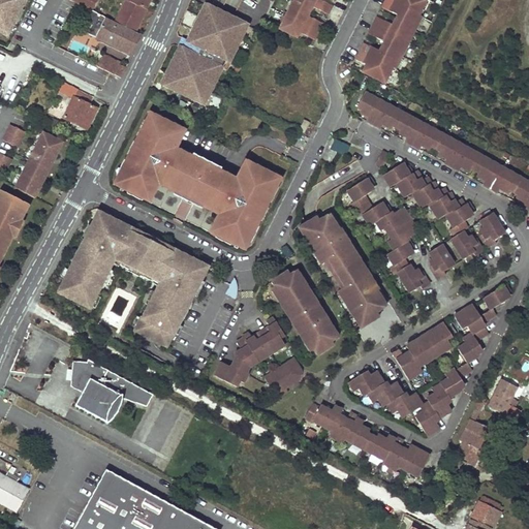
[(0,0),(0,33),(7,36),(25,0),(0,0)]
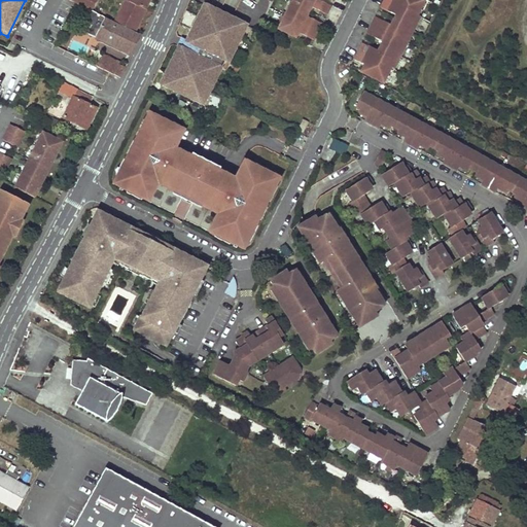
[(92,0),(69,0),(88,9),(92,0)]
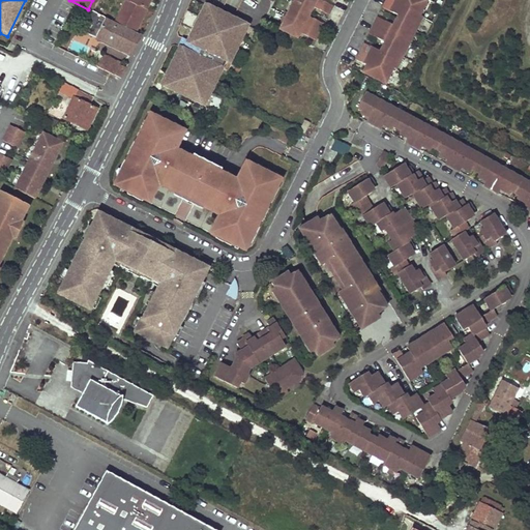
[(126,0),(116,23),(135,32),(149,0),(126,0)]
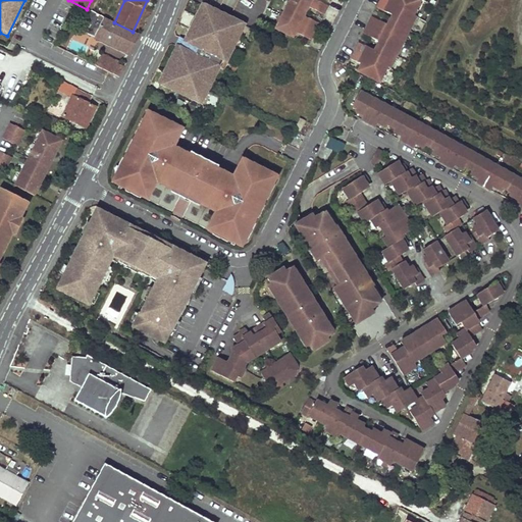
[(288,0),(274,27),(292,36),(309,0),(288,0)]
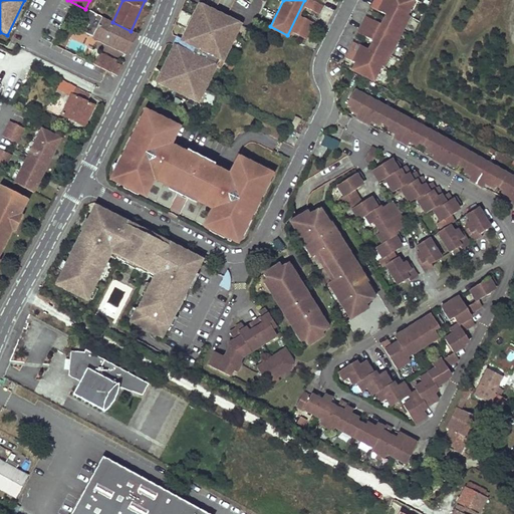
[(312,0),(308,0),(305,7),(317,13),(321,5),(312,0)]
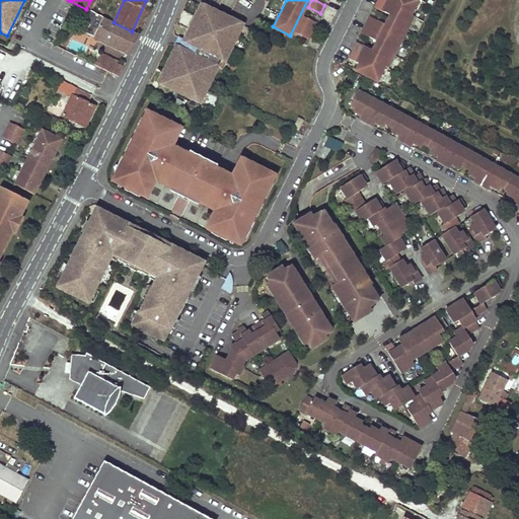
[(357,43),(349,59),(358,63),(363,66),(360,72),(376,81),(384,66),(386,68),(412,16),(409,15),(417,0),(416,0),(377,0),(374,8),(388,15),(383,25),(369,18),(361,33),(376,41),(371,51),(357,43)]
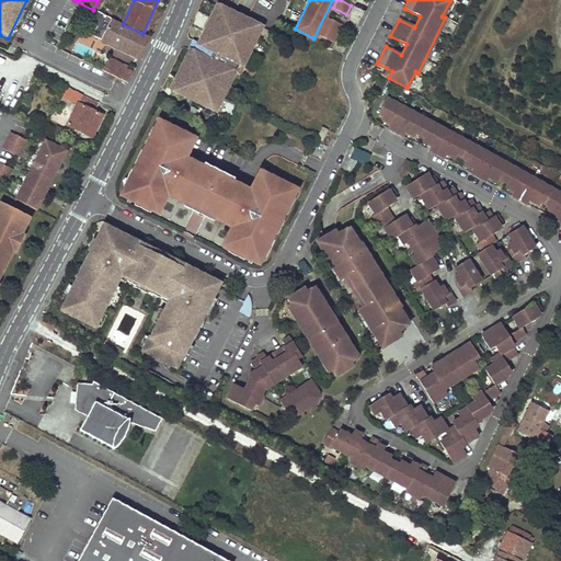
[(220,7),(216,6),(198,43),(202,45),(220,7)]
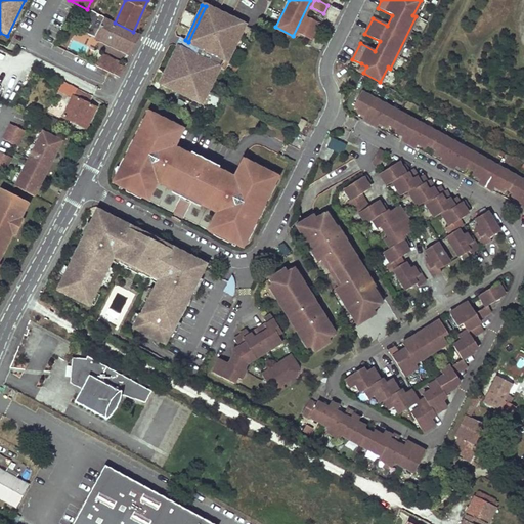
[(242,24),(206,6),(188,42),(185,40),(182,39),(178,48),(180,49),(162,85),(199,103),(216,67),(219,69),(224,59),(242,24)]
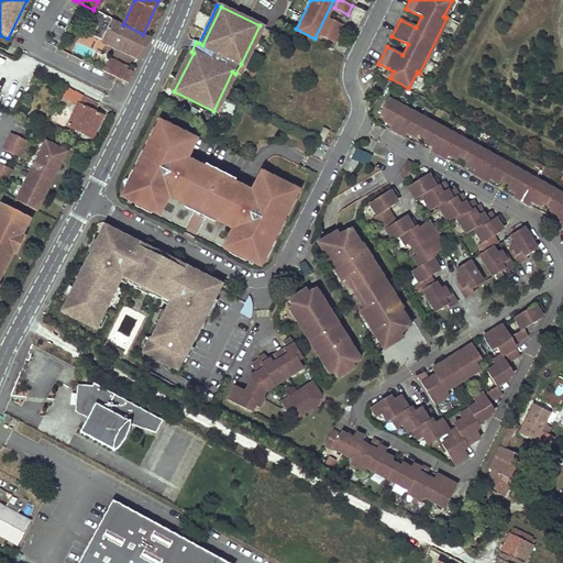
[(98,12),(92,21),(100,24),(94,36),(101,40),(112,19),(103,14),(98,12)]
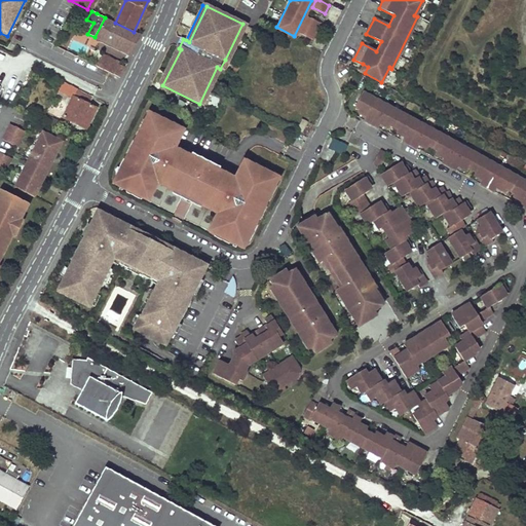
[(307,15),(299,32),(311,39),(321,23),(307,15)]
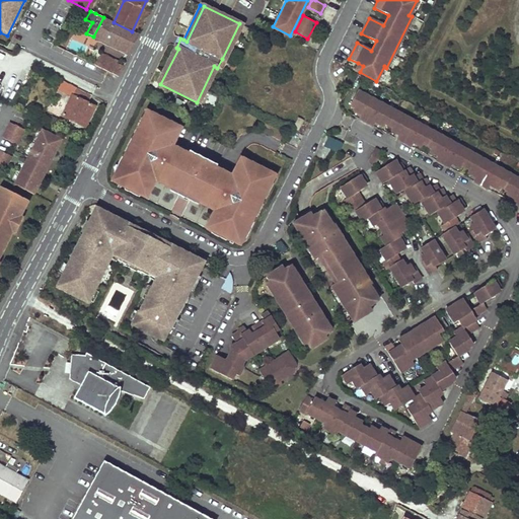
[(103,17),(93,36),(130,56),(139,35),(132,31),(114,22),(103,17)]
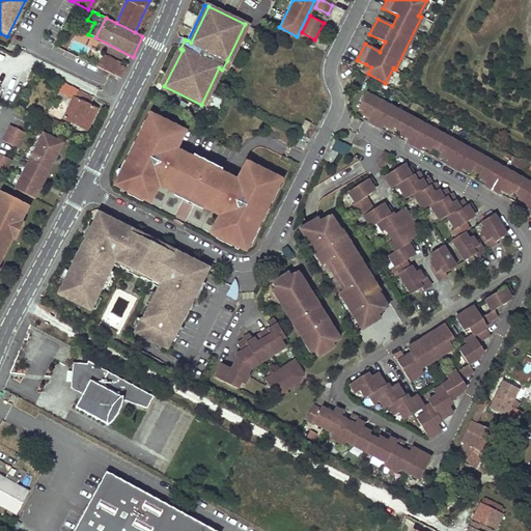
[(249,26),(245,24),(227,60),(230,62),(249,26)]
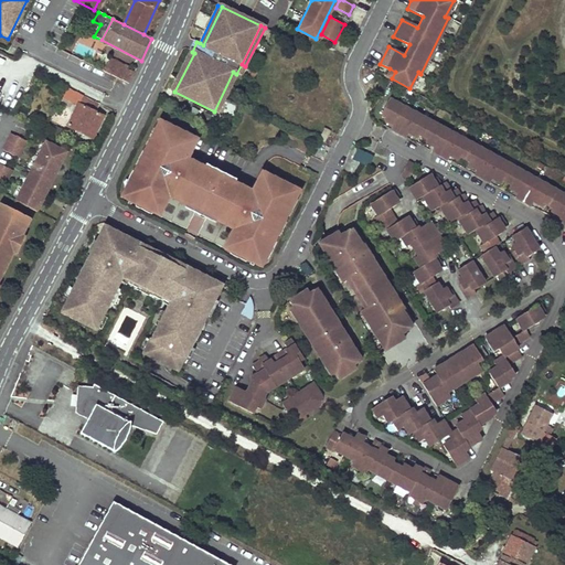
[(192,52),(190,51),(171,91),(174,92),(194,53),(192,52)]
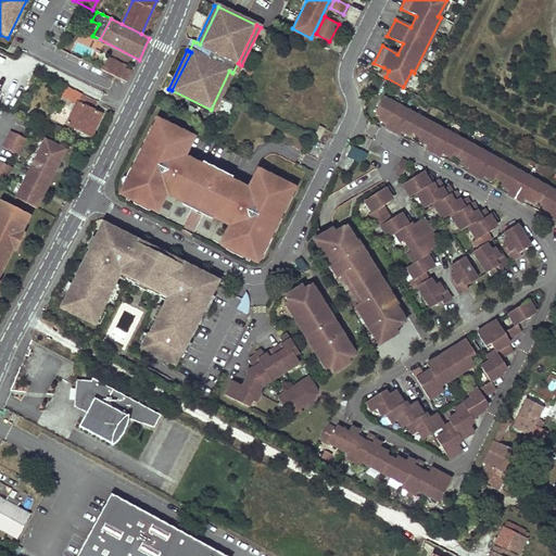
[(102,71),(119,79),(125,70),(126,67),(109,59),(102,71)]
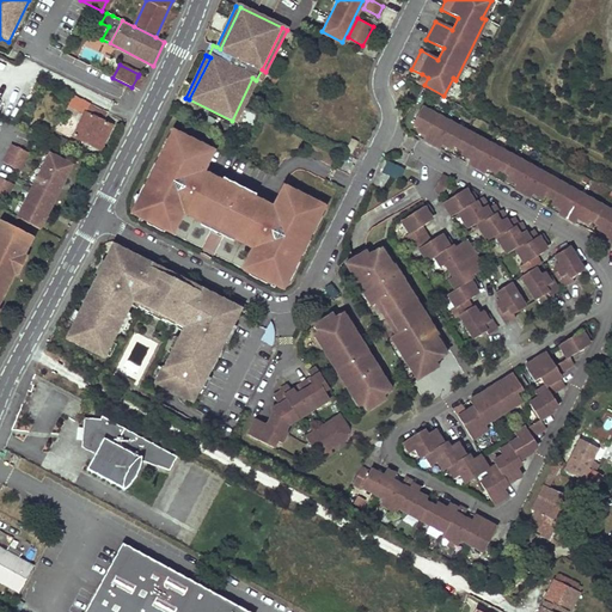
[(132,87),(140,91),(146,80),(138,77),(132,87)]
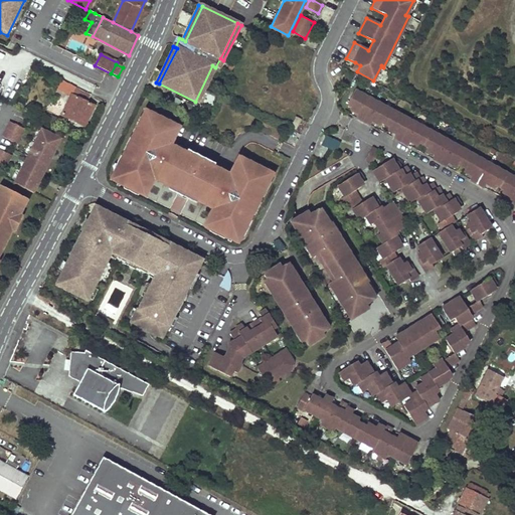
[(215,67),(212,65),(195,102),(198,103),(215,67)]
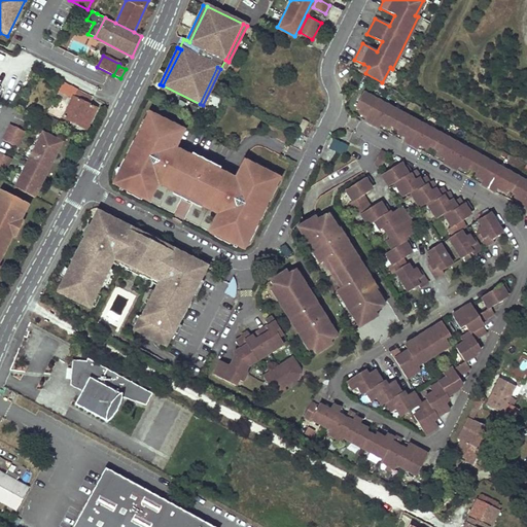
[(76,90),(62,118),(85,130),(96,109),(89,105),(92,98),(76,90)]
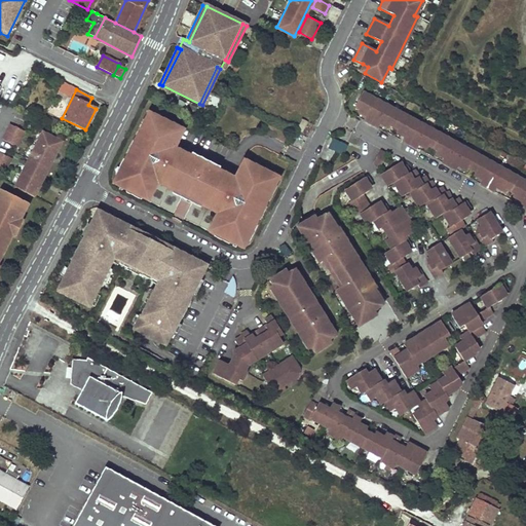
[(525,182),(362,92),(354,107),(359,109),(358,110),(358,111),(359,112),(359,113),(361,114),(362,114),(364,113),(364,112),(367,113),(365,116),(363,120),(378,128),(380,124),(381,121),(384,123),(383,124),(384,125),(384,126),(385,127),(386,127),(387,127),(389,127),(389,126),(397,129),(397,132),(398,134),(401,135),(403,133),(405,135),(404,137),(402,141),(417,149),(419,145),(420,142),(423,144),(422,145),(422,146),(423,147),(423,148),(424,148),(425,149),(426,148),(428,148),(428,147),(437,151),(437,152),(437,153),(437,154),(438,155),(439,156),(440,156),(441,155),(443,154),(445,156),(444,158),(441,162),(456,171),(458,166),(459,164),(461,165),(461,166),(462,168),(463,170),(464,171),(466,170),(467,168),(476,173),(476,175),(476,176),(476,177),(478,178),(479,177),(480,177),(481,177),(483,178),(482,180),(480,184),(494,192),(496,188),(497,185),(500,187),(500,188),(500,189),(500,190),(501,191),(502,191),(503,191),(505,191),(506,190),(514,194),(514,195),(514,196),(514,198),(516,199),(518,199),(519,198),(519,197),(522,199),(521,201),(518,205),(525,209),(525,182)]
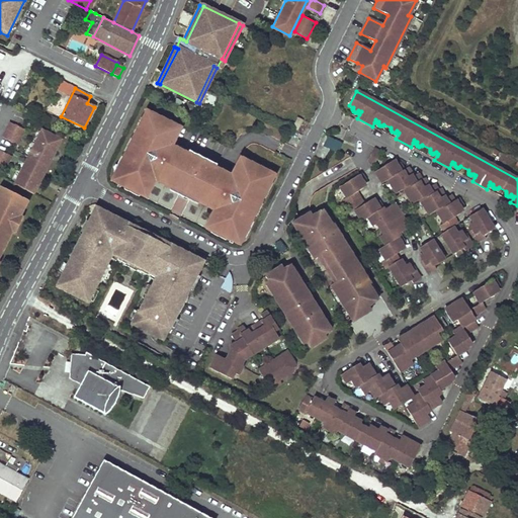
[(159,120),(146,113),(142,120),(145,122),(141,130),(138,128),(135,134),(131,143),(134,145),(128,154),(125,152),(121,161),(118,166),(121,167),(117,175),(114,174),(111,181),(124,188),(125,185),(133,188),(132,191),(140,195),(146,198),(153,185),(150,183),(154,174),(166,180),(164,185),(178,193),(180,189),(190,194),(189,198),(203,205),(205,200),(219,207),(214,217),(211,214),(204,228),(210,231),(218,235),(220,232),(227,236),(226,238),(239,244),(243,237),(241,235),(244,228),(247,229),(249,224),(254,216),(251,213),(256,204),(259,205),(263,196),(265,191),(263,190),(267,182),(270,184),(273,177),(260,170),(259,172),(252,169),(253,167),(246,163),(240,160),(230,179),(214,170),(188,157),(171,149),(180,131),(174,127),(166,123),(165,125),(158,121),(159,120)]
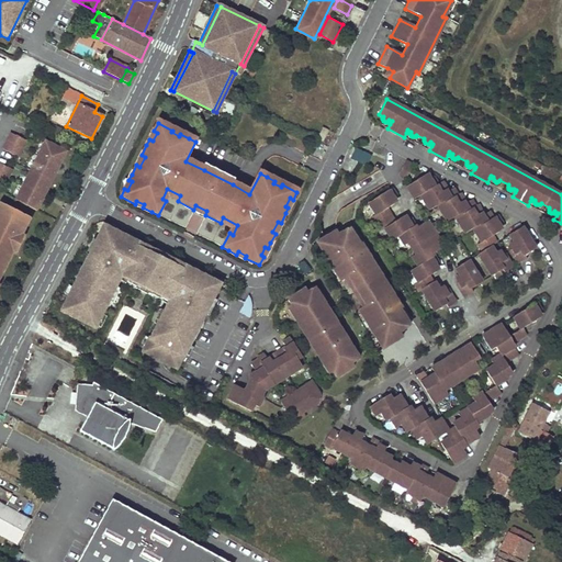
[(190,135),(175,127),(172,131),(171,132),(179,136),(180,134),(189,138),(190,135)]
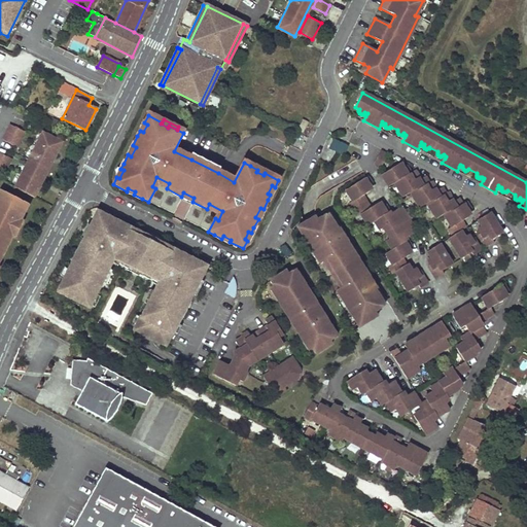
[(308,123),(302,119),(296,131),(303,134),(308,123)]
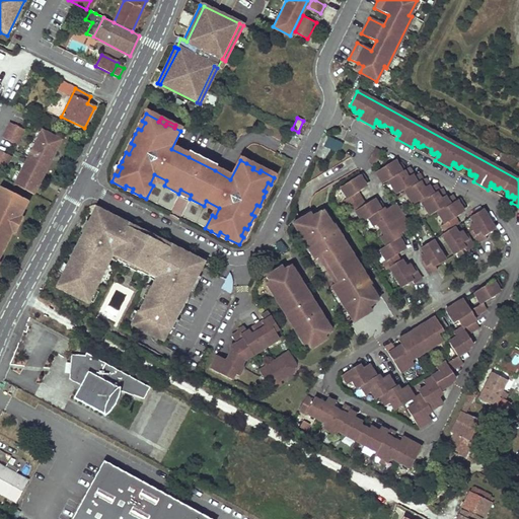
[(142,121),(139,120),(133,133),(135,134),(138,129),(141,130),(145,123),(142,121)]
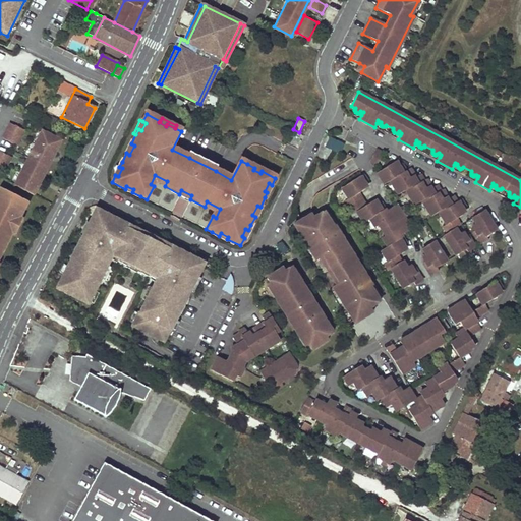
[(23,131),(10,124),(2,139),(16,147),(23,131)]
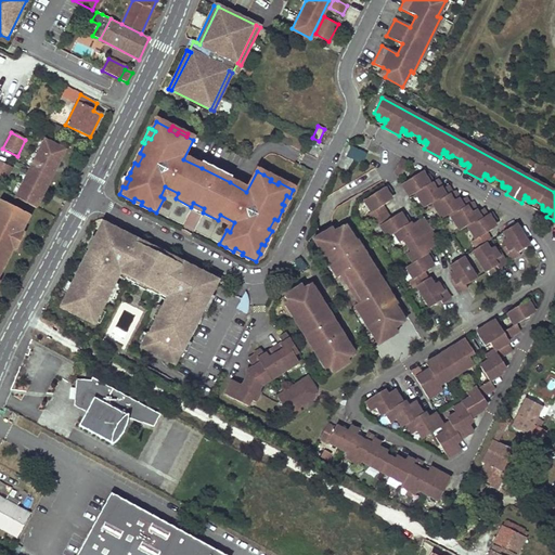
[(64,151),(44,141),(14,198),(35,209),(64,151)]
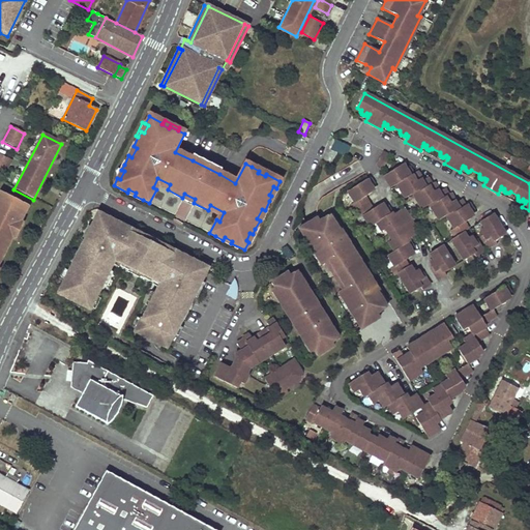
[(349,146),(343,144),(340,151),(345,153),(349,146)]
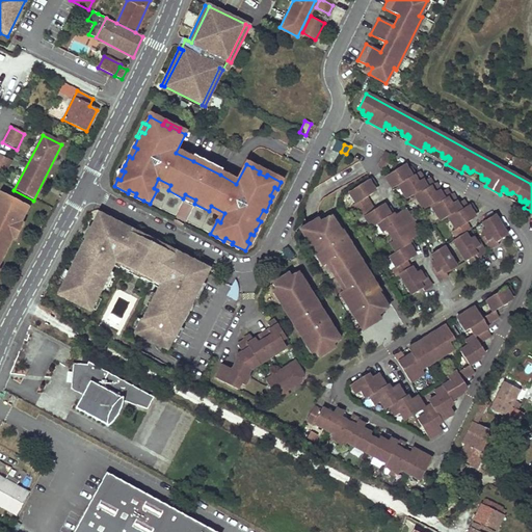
[(134,147),(132,145),(127,155),(129,156),(132,158),(137,149),(134,147)]
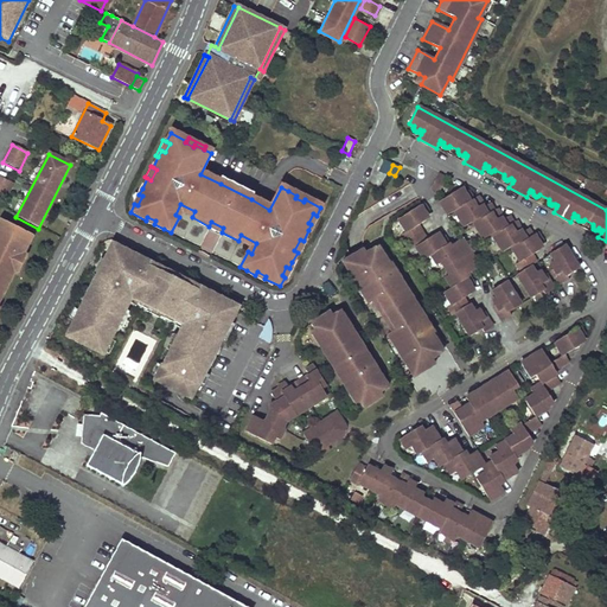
[(446,179),(438,174),(430,187),(433,192),(438,195),(446,179)]
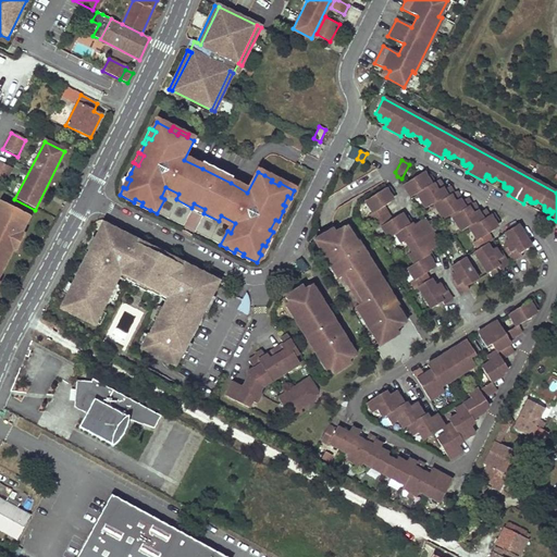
[(0,163),(0,183),(2,185),(11,169),(0,163)]
